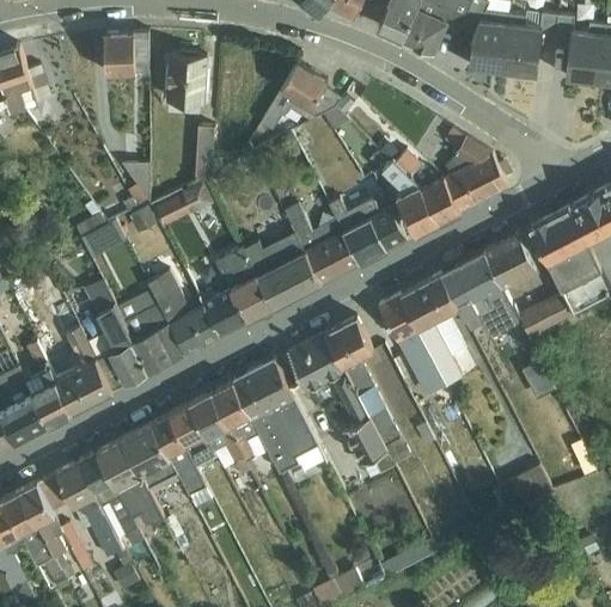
[(328,4),(328,0),(297,0),(318,16),(328,4)]
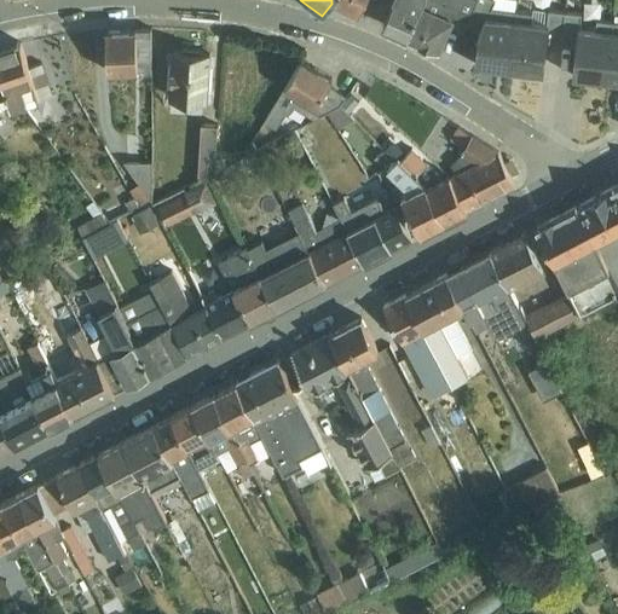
[(331,0),(331,4),(357,17),(365,0),(331,0)]
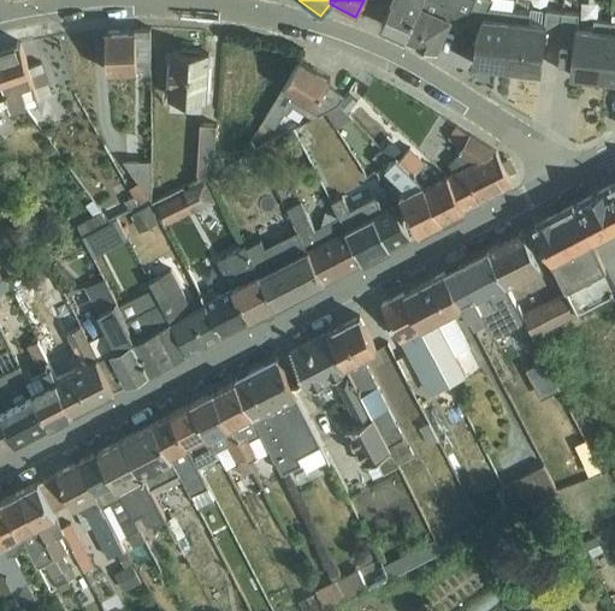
[(391,0),(380,29),(406,40),(423,0),(421,0),(391,0)]
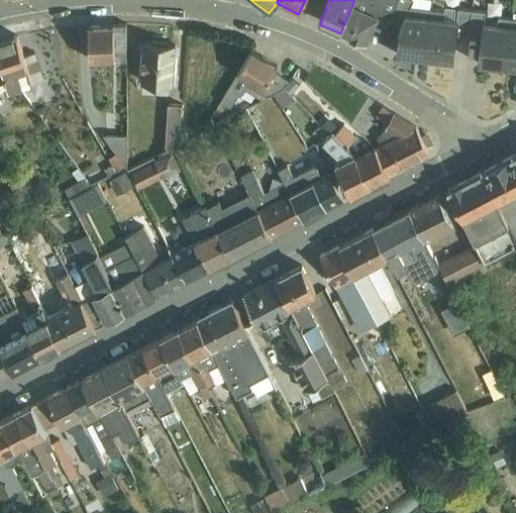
[(353,0),(354,0),(340,33),(366,44),(379,15),(389,19),(397,0),(353,0)]
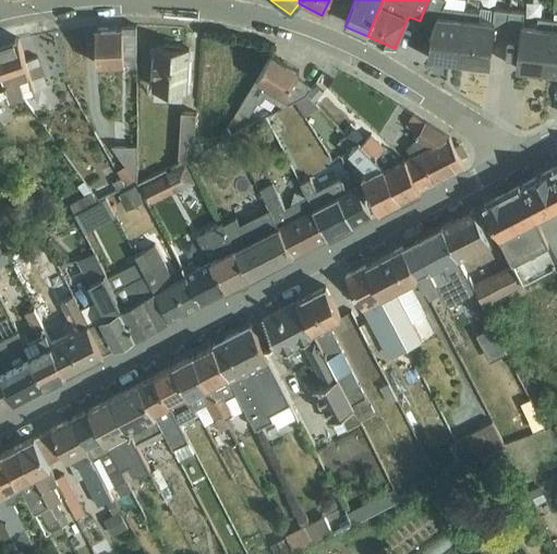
[(428,0),(420,21),(433,25),(427,61),(458,64),(463,12),(464,1),(457,0),(445,0),(446,1),(443,0),(428,0)]
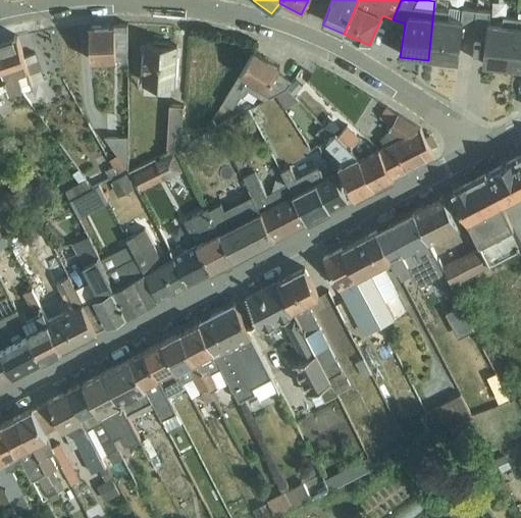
[(460,21),(461,11),(448,9),(448,13),(447,20),(460,21)]
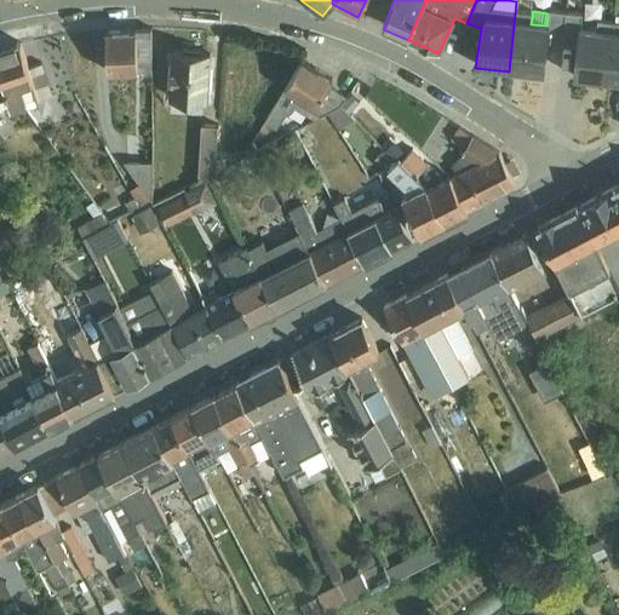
[(515,13),(509,72),(544,76),(546,47),(561,49),(565,15),(548,13),(546,26),(531,24),(532,16),(515,13)]
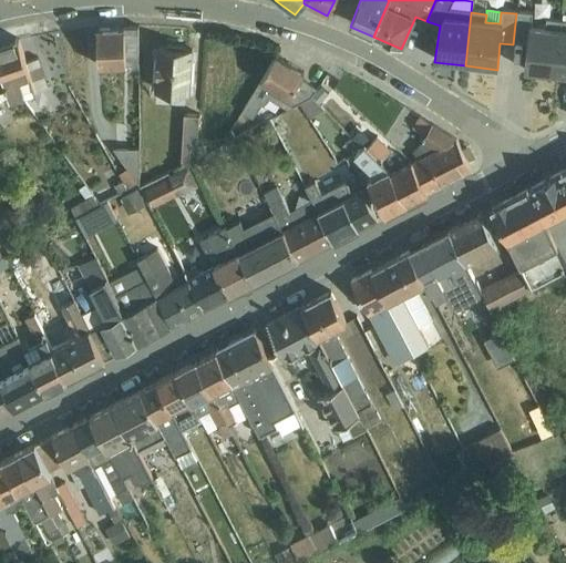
[(516,13),(513,44),(526,45),(524,72),(555,77),(561,22),(545,21),(544,29),(530,28),(531,16),(516,13)]
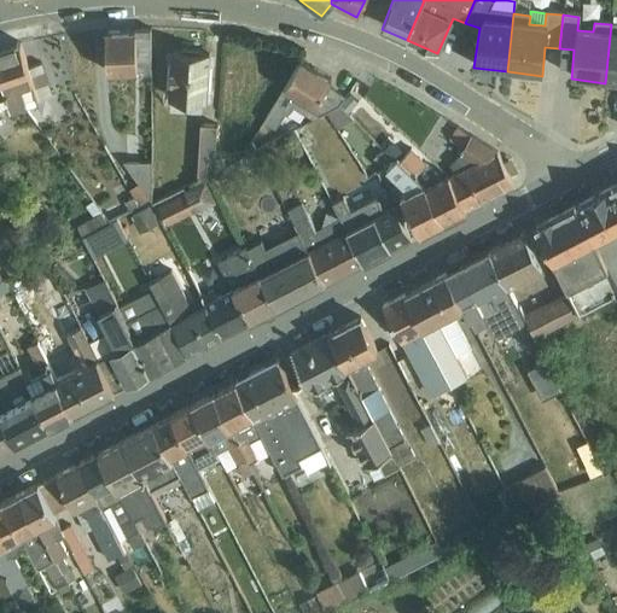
[(611,24),(605,83),(616,83),(616,24),(612,25),(611,24)]
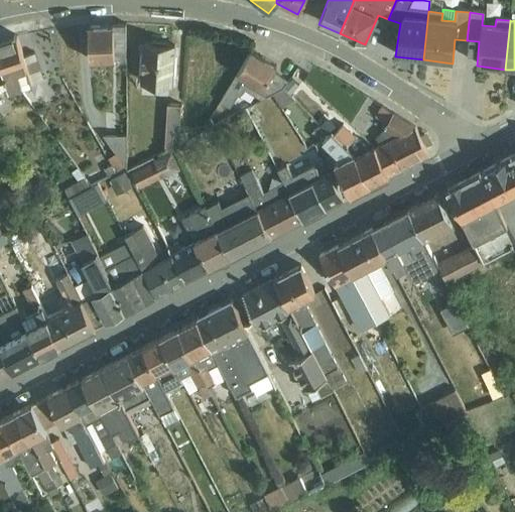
[(126,26),(88,28),(89,62),(126,60),(126,26)]
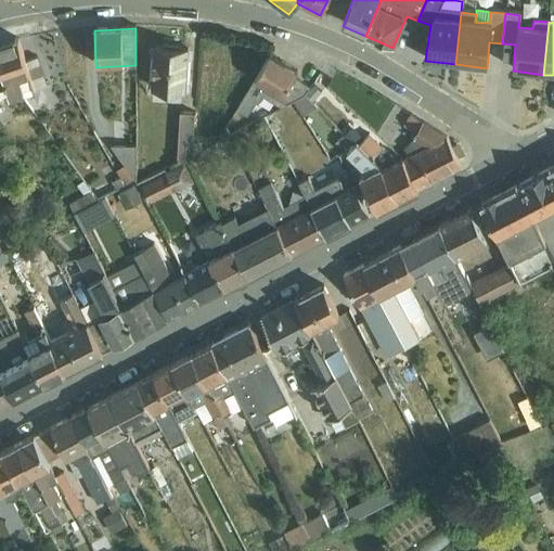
[(0,65),(10,95),(24,91),(25,94),(47,88),(37,59),(25,62),(17,41),(0,47),(0,65)]
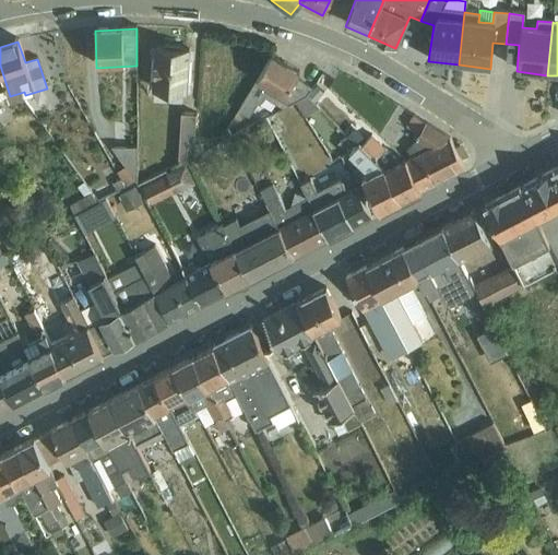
[(156,49),(154,92),(186,93),(189,51),(182,51),(179,48),(166,48),(163,49),(156,49)]
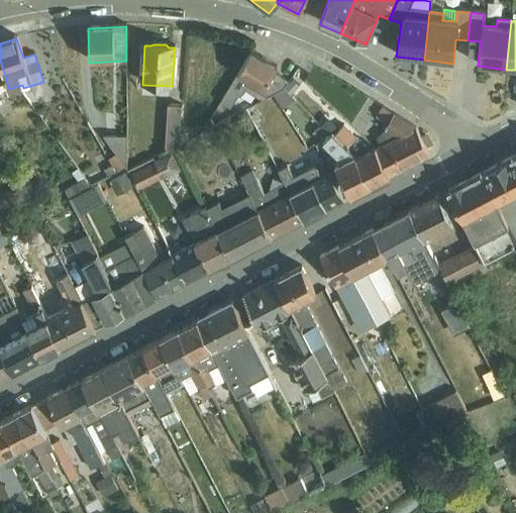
[(273,96),(283,91),(288,84),(273,75),(277,68),(251,53),(220,103),(229,109),(237,96),(239,97),(243,90),(263,101),(273,96)]
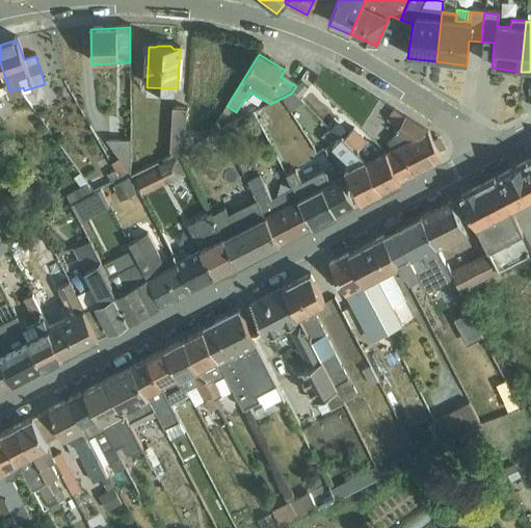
[(0,97),(9,91),(0,62),(0,97)]
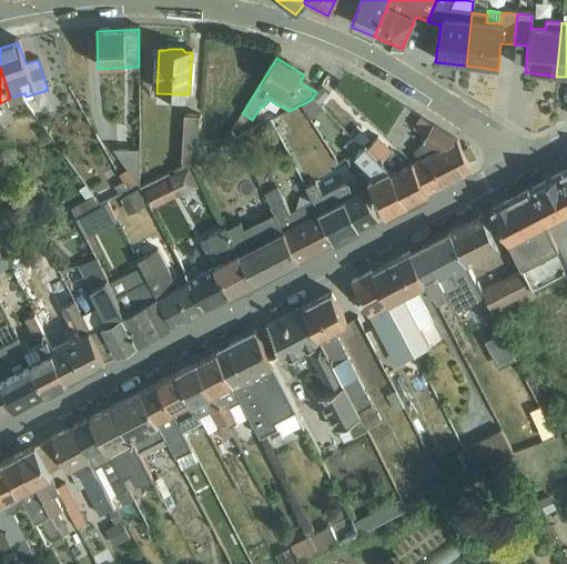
[(311,100),(300,106),(309,121),(323,112),(311,100)]
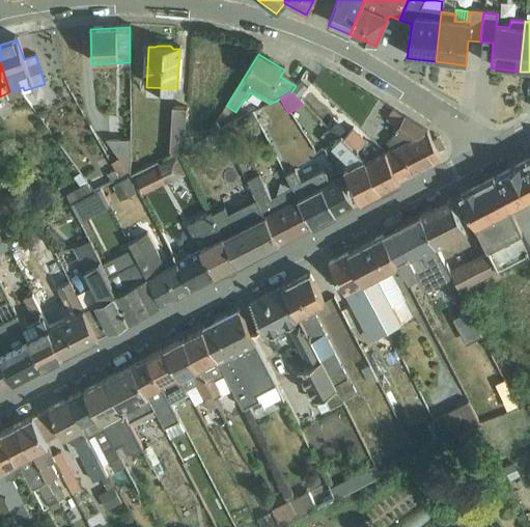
[(171,109),(169,157),(178,151),(183,149),(185,132),(186,110),(171,109)]
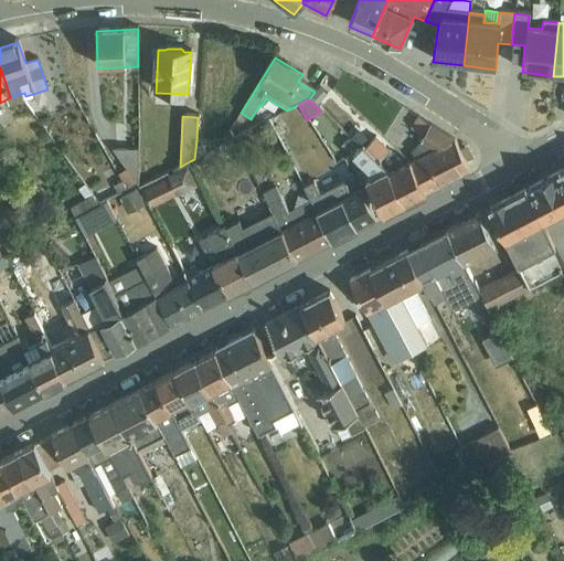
[(410,162),(426,196),(470,172),(454,143),(417,119),(410,130),(422,137),(411,154),(417,159),(410,162)]
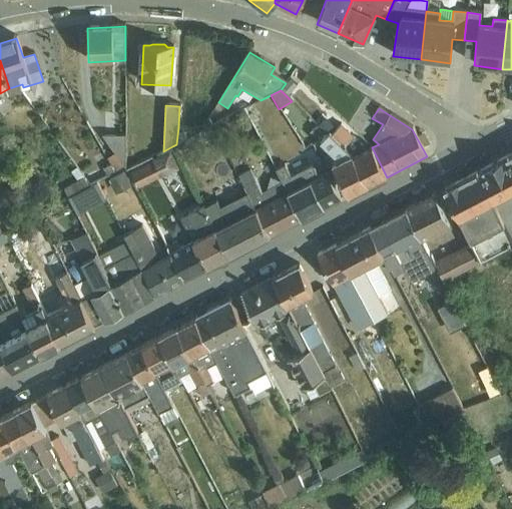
[(351,154),(368,186),(387,177),(372,147),(366,150),(341,126),(335,132),(320,118),(317,122),(319,124),(351,154)]
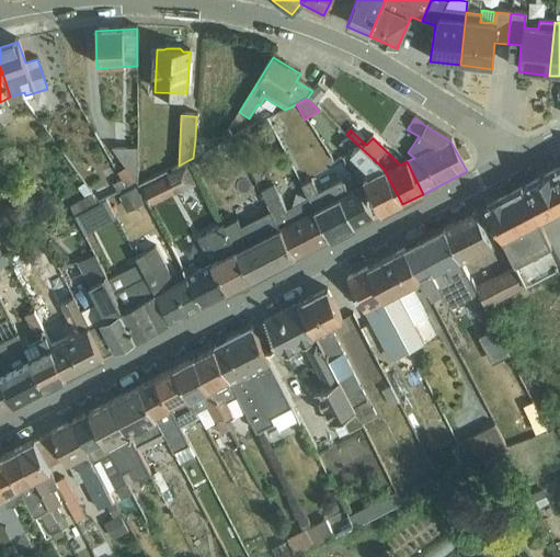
[(384,169),(349,136),(338,147),(342,150),(343,149),(346,152),(349,154),(372,175),(363,181),(380,215),(402,204),(384,169)]
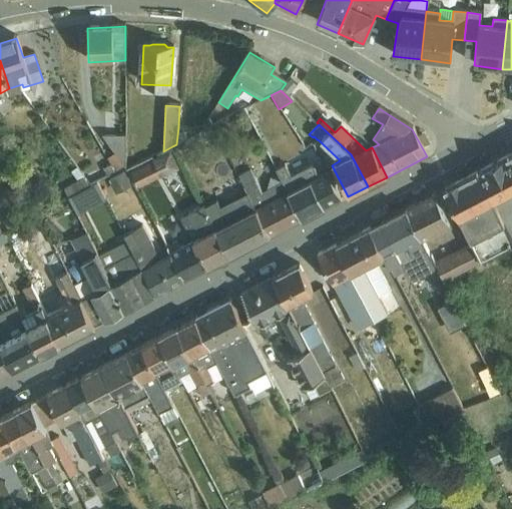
[(211,125),(181,142),(185,150),(215,134),(211,125)]
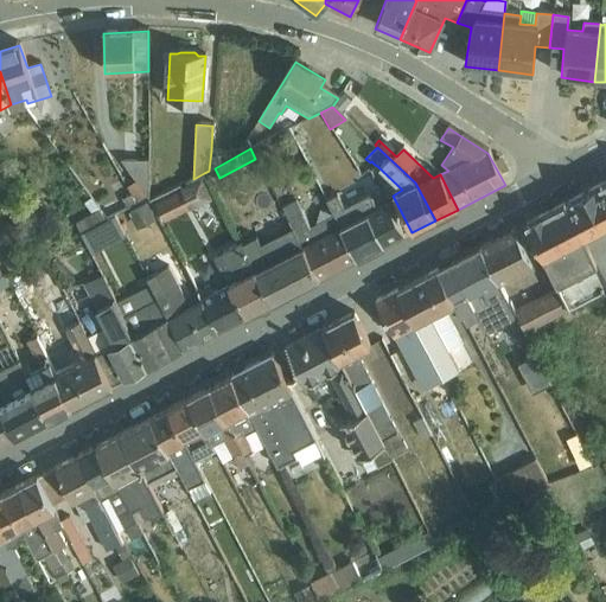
[(502,160),(496,164),(502,174),(508,172),(502,160)]
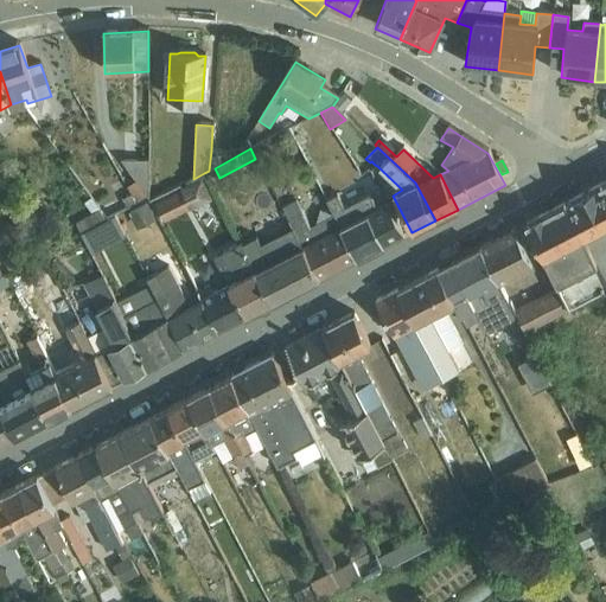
[(140,161),(120,161),(134,183),(126,189),(138,205),(146,198),(148,199),(148,161),(140,161)]
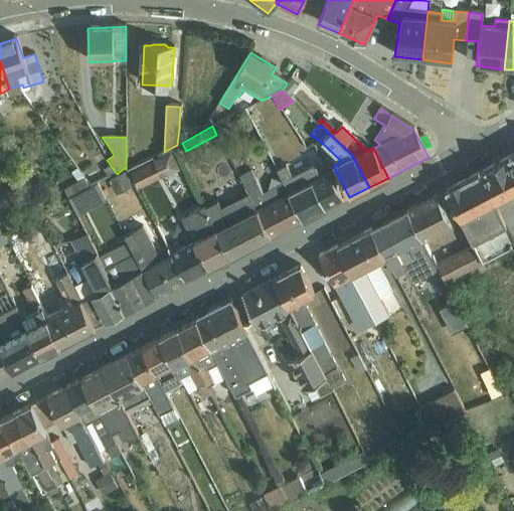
[(171,153),(131,172),(139,189),(161,179),(162,180),(180,172),(171,153)]
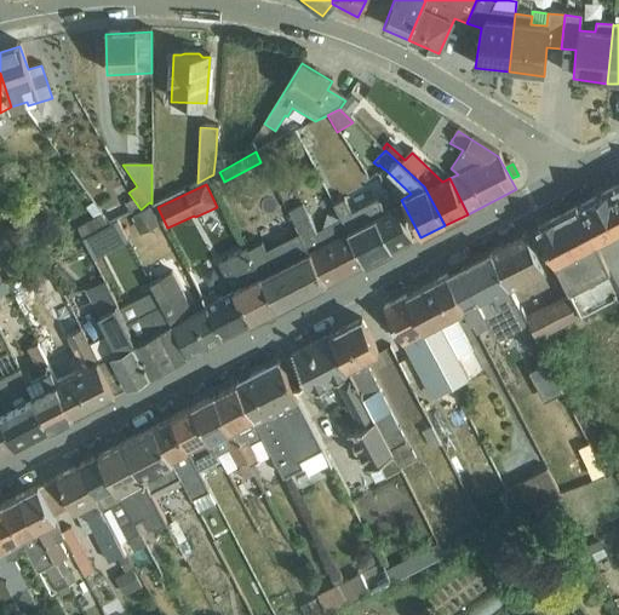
[(618,189),(537,231),(557,271),(566,291),(569,298),(580,316),(618,297),(618,189)]
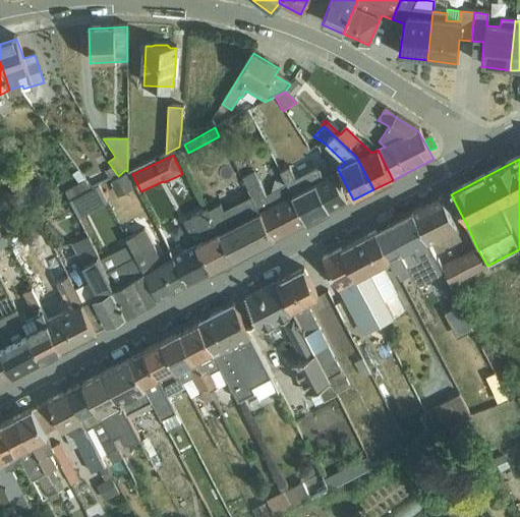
[(286,186),(305,224),(329,213),(309,175),(308,173),(294,181),(288,169),(279,174),(286,186)]
